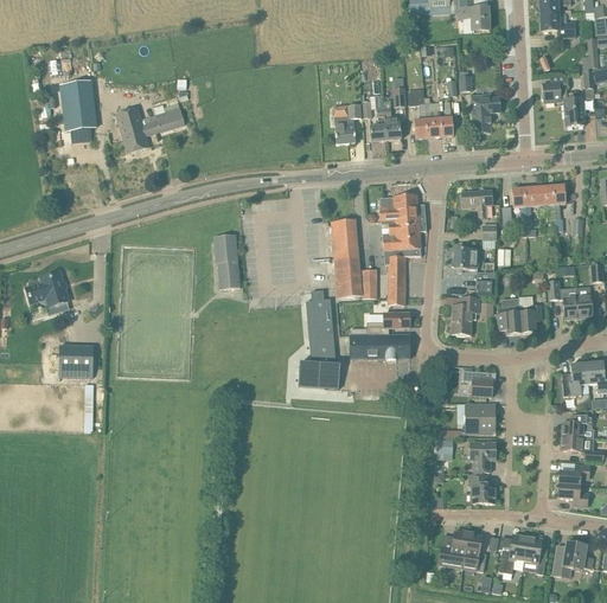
[(409,0),(410,14),(451,12),(449,0),(409,0)]
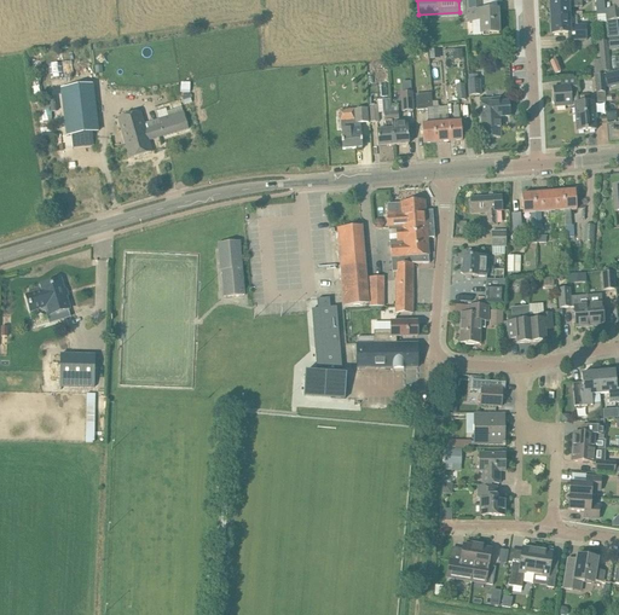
[(466,0),(467,12),(467,18),(472,18),(473,32),(481,30),(498,30),(498,7),(497,7),(484,9),(482,0),(466,0)]
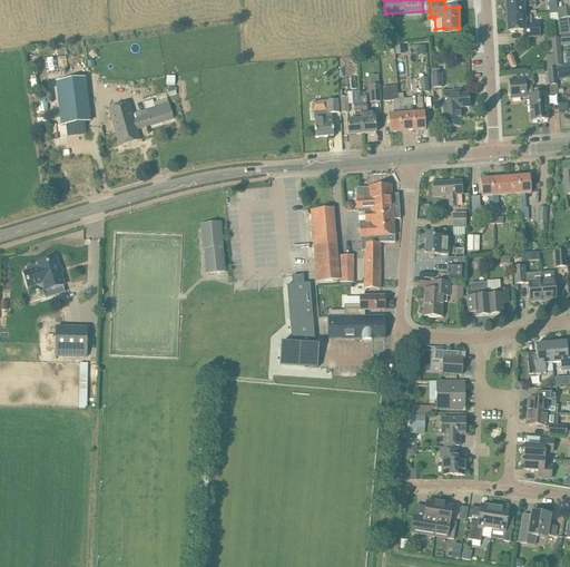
[(507,0),(508,13),(523,12),(523,5),(536,3),(534,0),(507,0)]
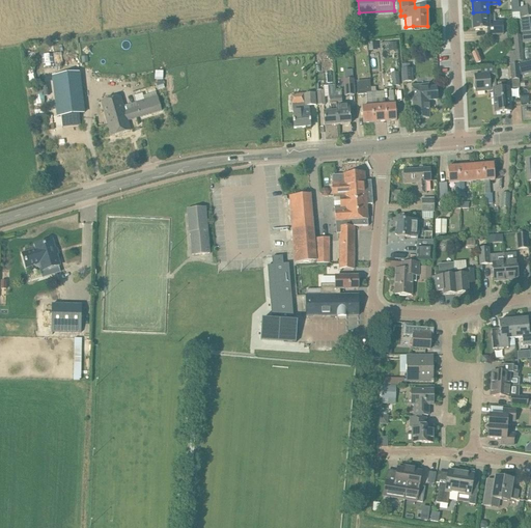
[(519,10),(518,0),(510,0),(512,11),(519,10)]
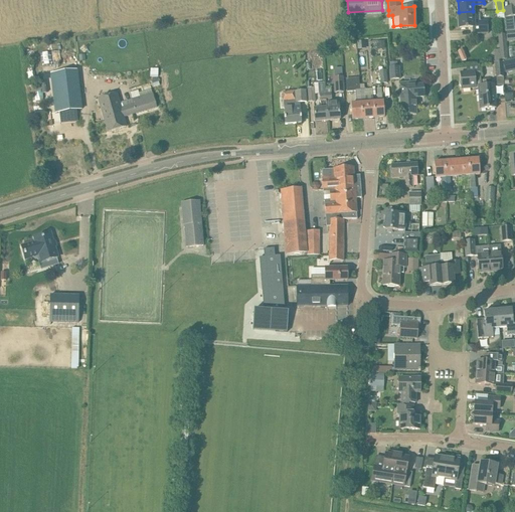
[(504,10),(506,29),(514,28),(514,14),(514,0),(509,0),(510,5),(503,6),(502,0),(503,10),(504,10)]
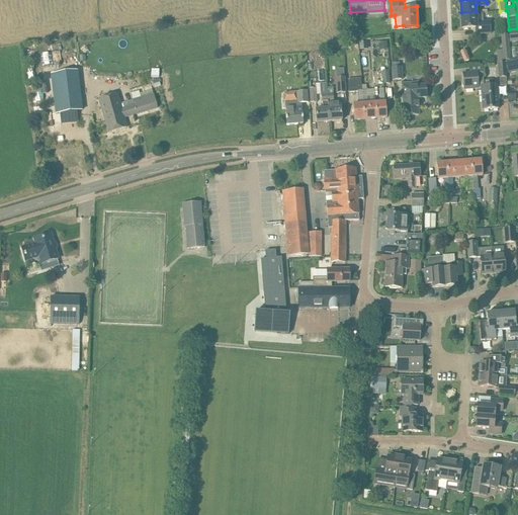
[(476,11),(461,12),(461,26),(476,25),(476,31),(491,31),(490,18),(484,18),(483,11),(476,11)]
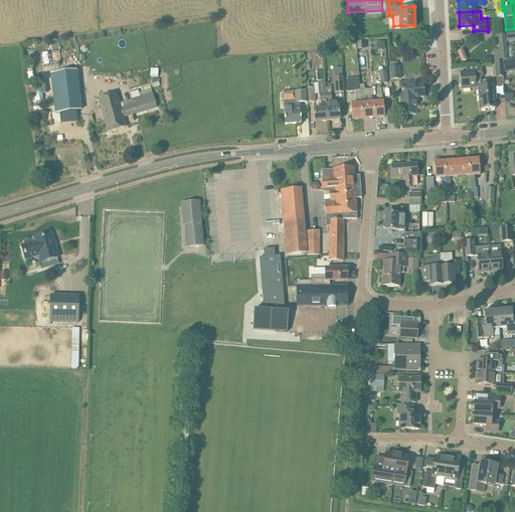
[(354,27),(347,28),(348,38),(355,38),(354,27)]
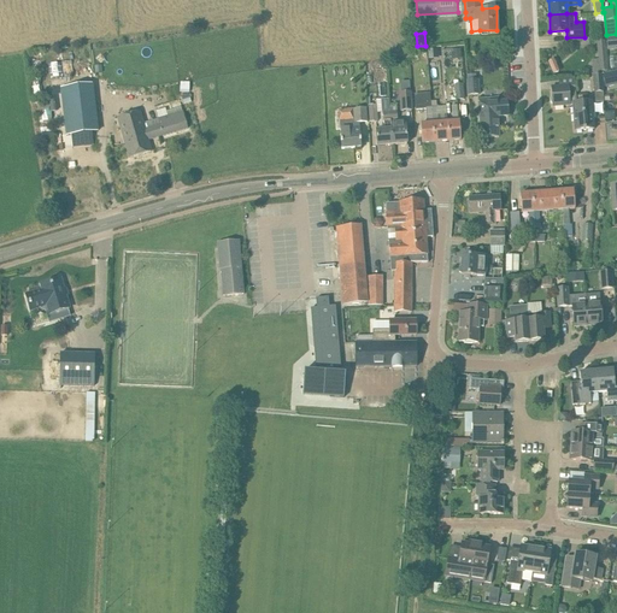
[(616,46),(616,37),(616,34),(606,35),(607,47),(616,46)]
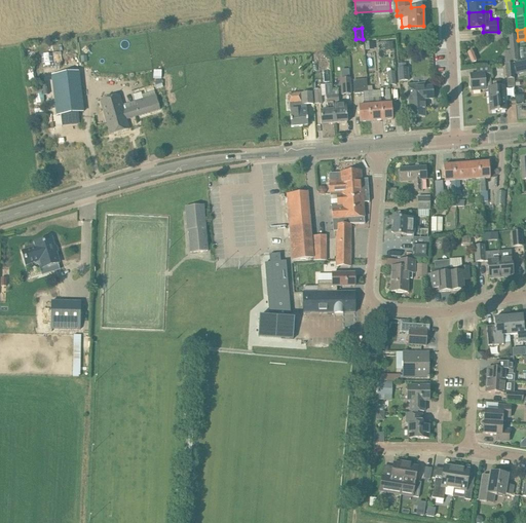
[(516,31),(509,32),(510,47),(511,59),(519,58),(516,31)]
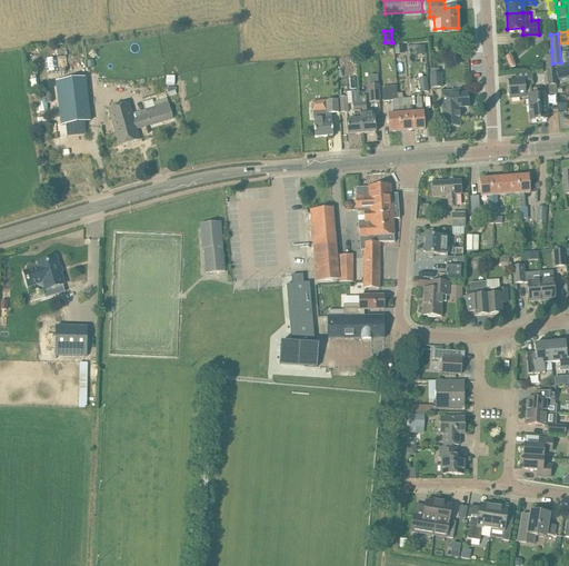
[(403,41),(395,42),(395,51),(405,50),(403,41)]
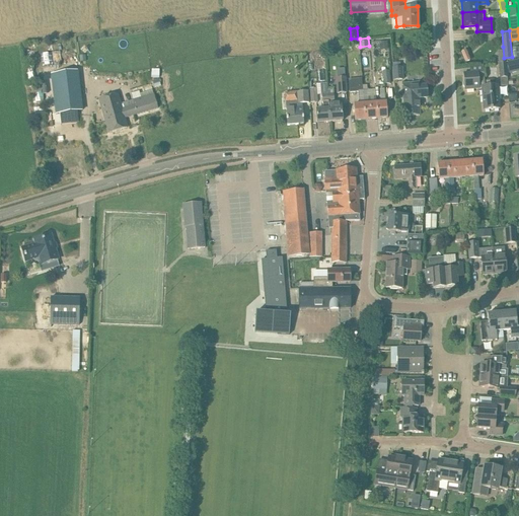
[(387,39),(379,40),(380,48),(388,47),(387,39)]
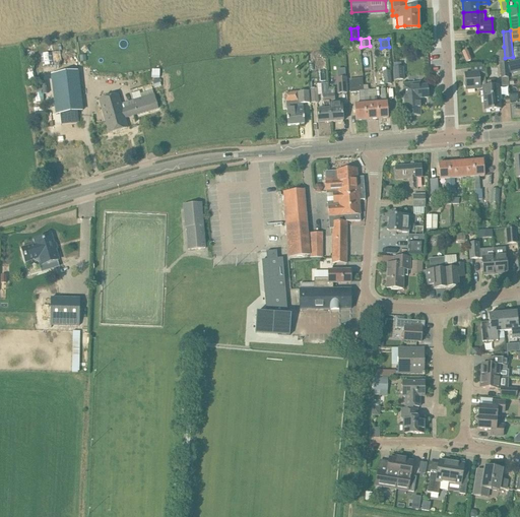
[(40,40),(27,42),(33,80),(40,79),(42,91),(51,90),(47,60),(43,61),(40,40)]
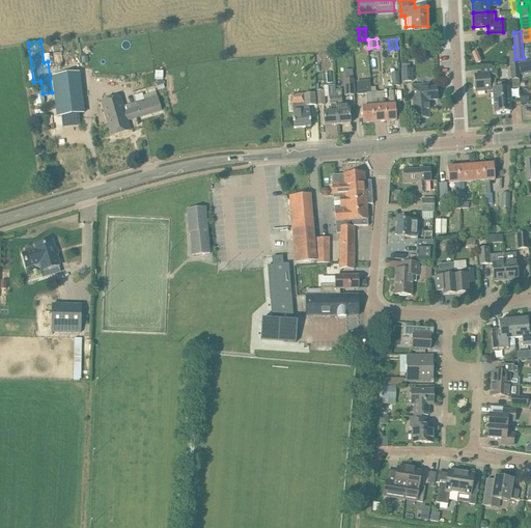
[(477,48),(471,49),(474,60),(480,59),(477,48)]
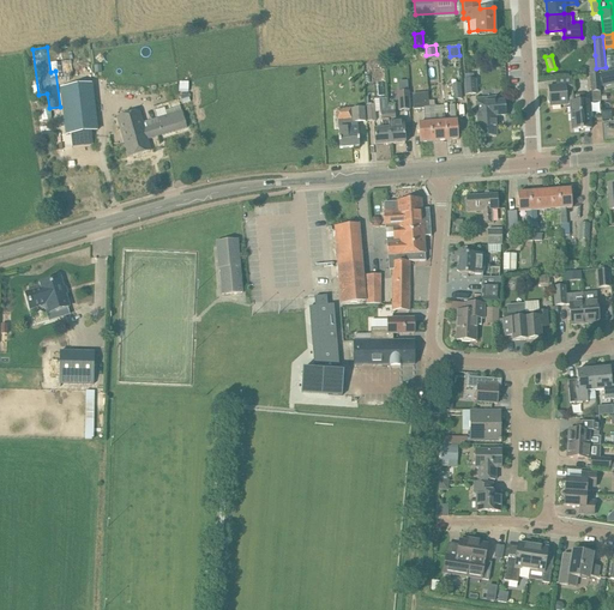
[(613,66),(599,71),(600,83),(613,79),(613,66)]
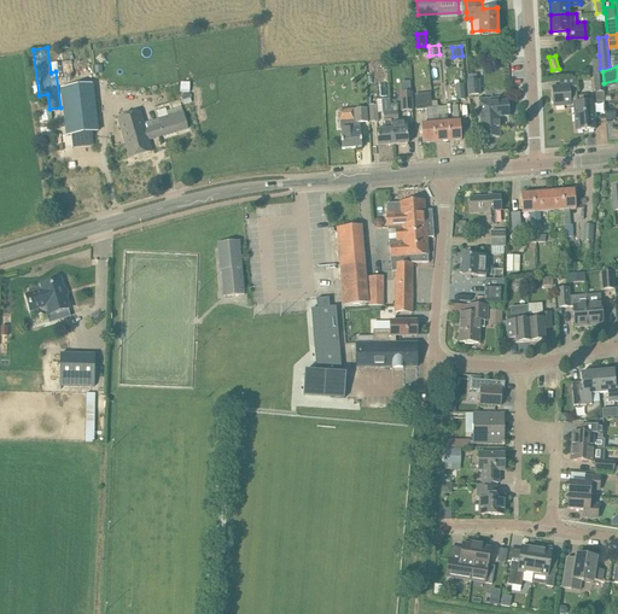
[(594,71),(595,89),(604,89),(604,83),(602,71),(594,71)]
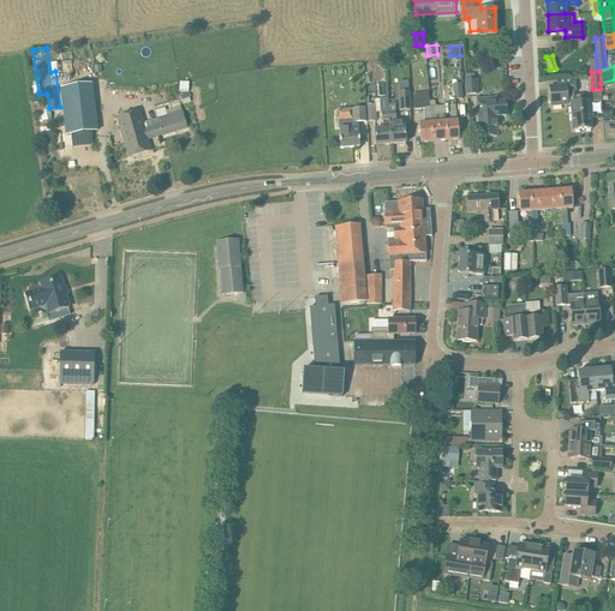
[(466,78),(467,94),(477,93),(477,78),(466,78)]
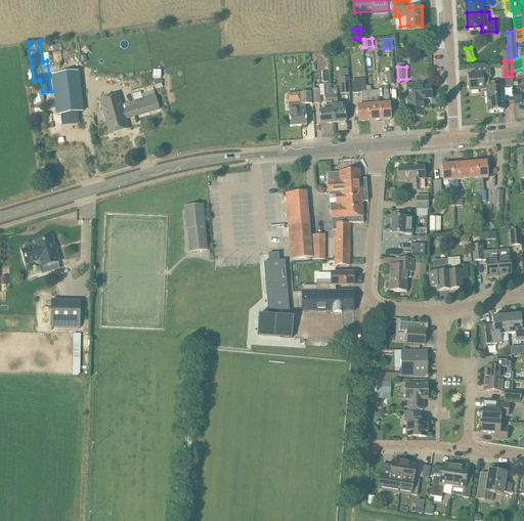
[(52,79),(57,123),(78,121),(78,111),(83,110),(81,87),(76,88),(74,70),(55,72),(55,79),(52,79)]
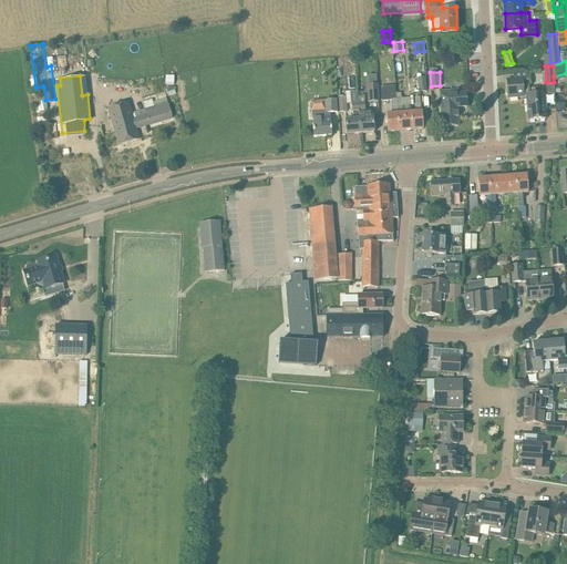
[(506,91),(507,92),(507,95),(526,93),(526,91),(529,91),(528,75),(506,78),(506,86),(506,88),(506,91)]
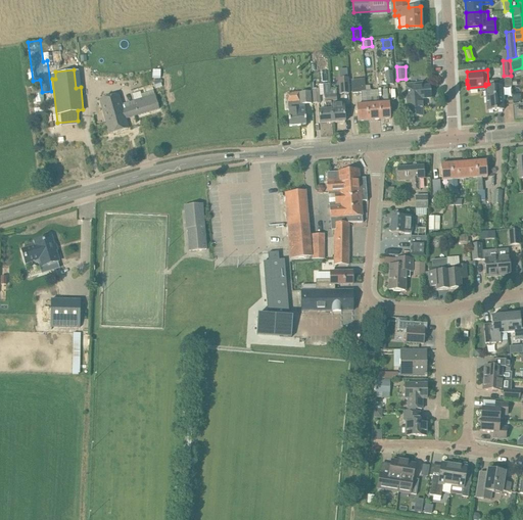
[(365,76),(352,77),(352,91),(361,90),(362,101),(357,102),(358,119),(369,117),(367,88),(366,89),(365,76)]
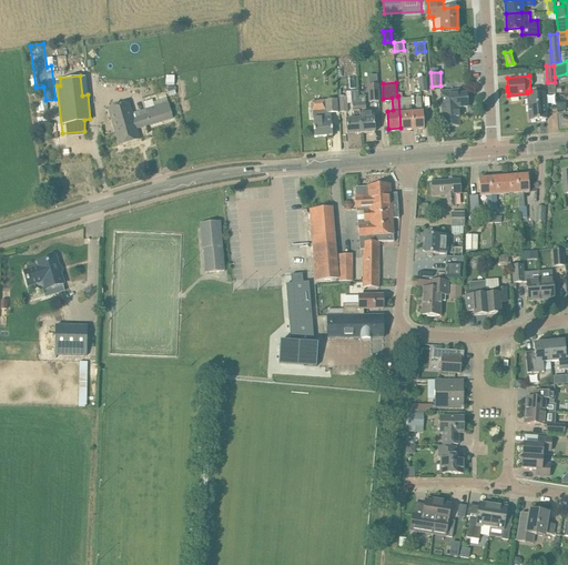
[(369,99),(379,99),(378,86),(368,86),(369,99)]
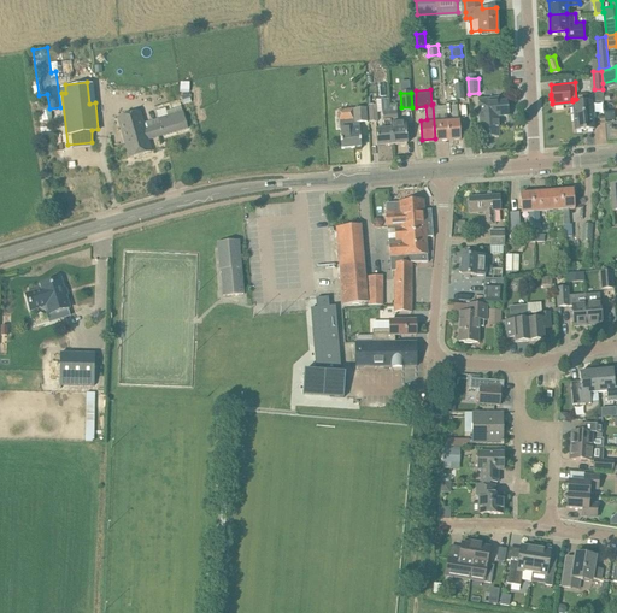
[(481,111),(480,111),(481,134),(481,135),(499,134),(498,113),(509,113),(507,98),(498,99),(498,95),(480,96),(481,111)]
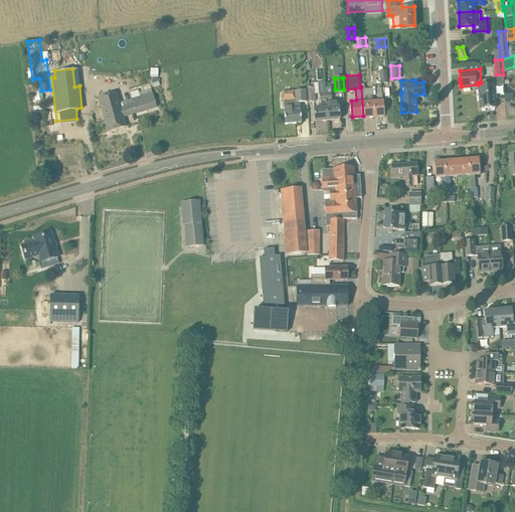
[(478,82),(478,84),(480,107),(496,106),(494,81),(481,82),(478,82)]
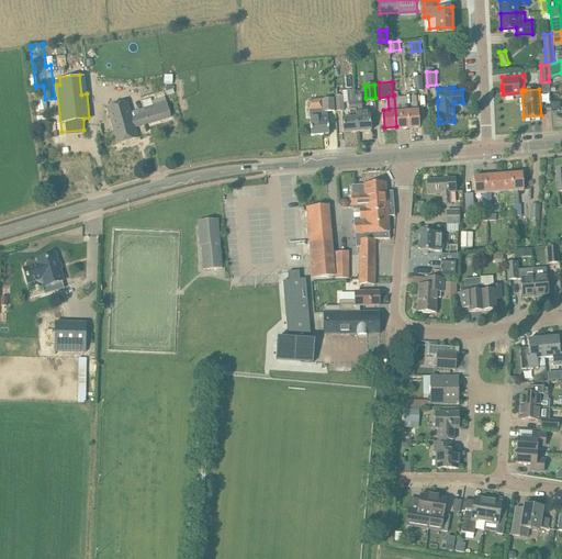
[(355,94),(356,114),(357,129),(357,130),(370,129),(370,127),(369,113),(370,113),(369,105),(362,107),(361,92),(355,93),(355,94)]
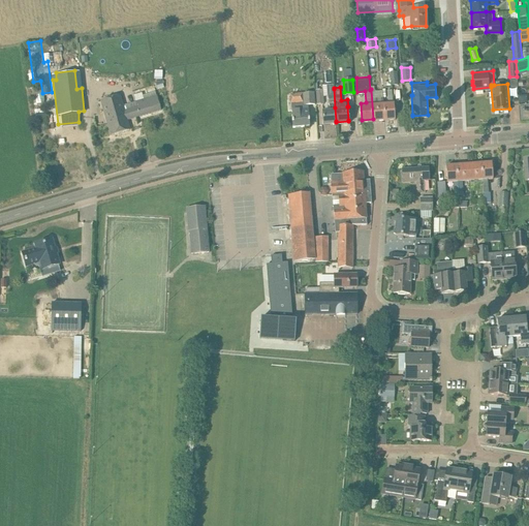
[(389,101),(382,101),(383,117),(383,118),(395,117),(394,101),(393,88),(387,88),(389,101)]
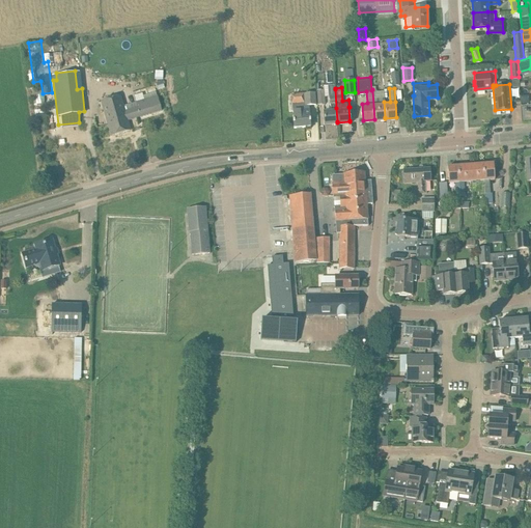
[(135,101),(139,115),(162,108),(158,92),(157,89),(144,93),(142,90),(134,92),(137,100),(135,101)]
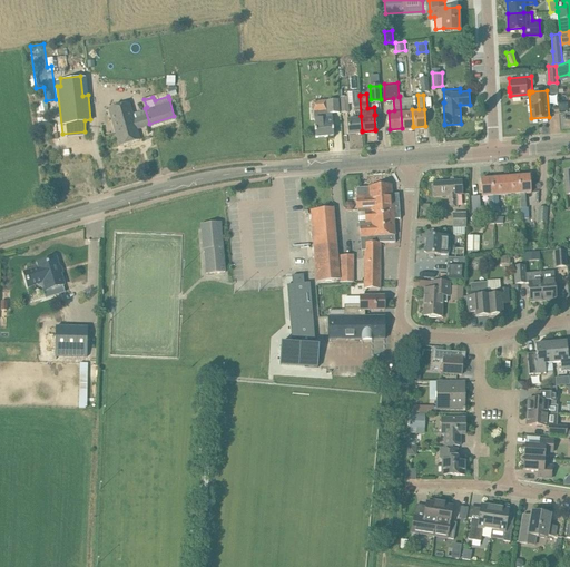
[(315,134),(334,133),(332,109),(338,109),(337,96),(325,97),(326,108),(313,109),(314,116),(315,134)]
